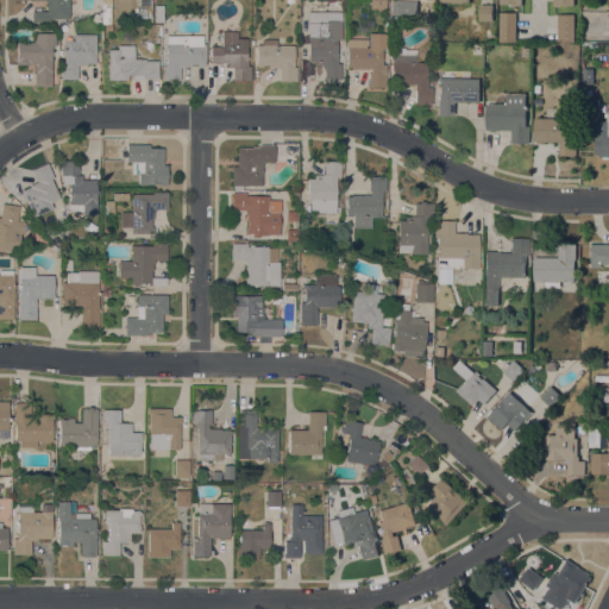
[(68,0),(68,18),(64,18),(66,22),(57,25),(56,24),(56,18),(49,18),(49,22),(32,22),(32,11),(46,11),(46,0),(68,0)]
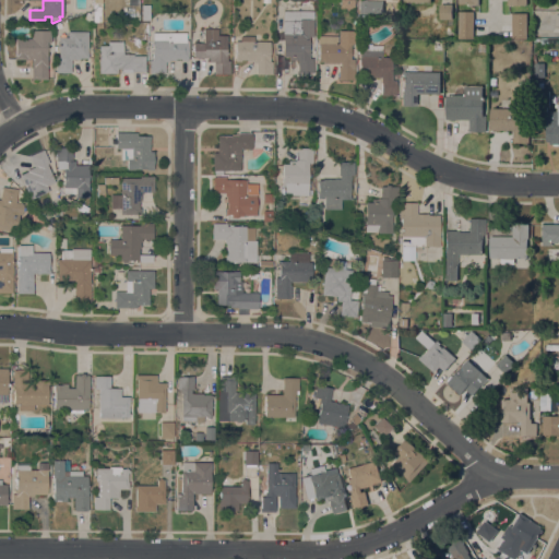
[(352,0),(352,9),(341,9),(341,0),(352,0)]
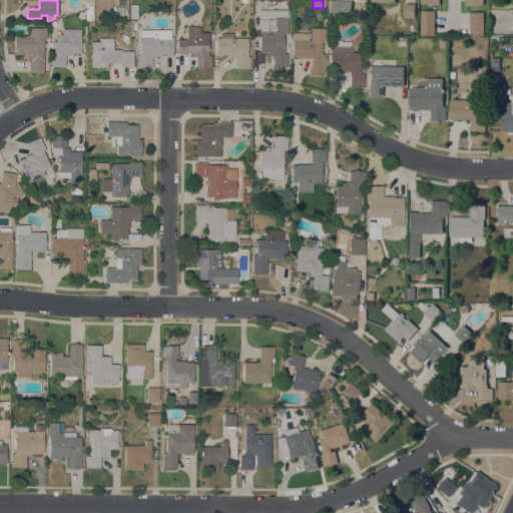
[(351,0),(351,12),(329,12),(329,0),(351,0)]
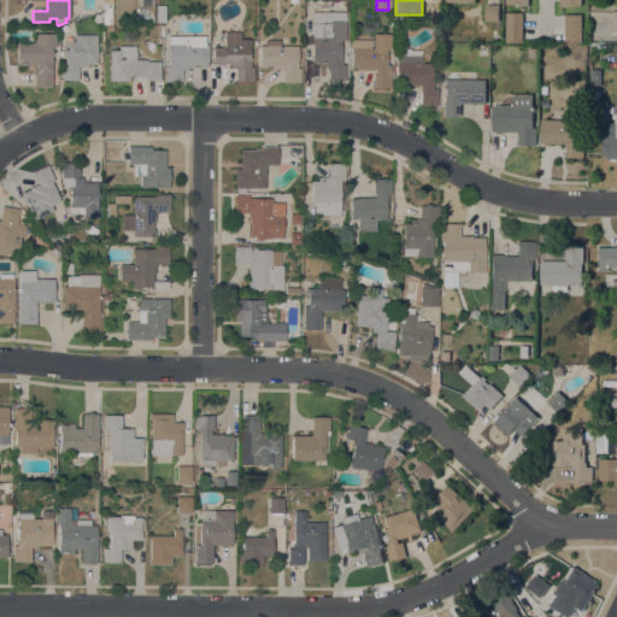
[(485,4),(499,4),(499,21),(485,21),(485,4)]
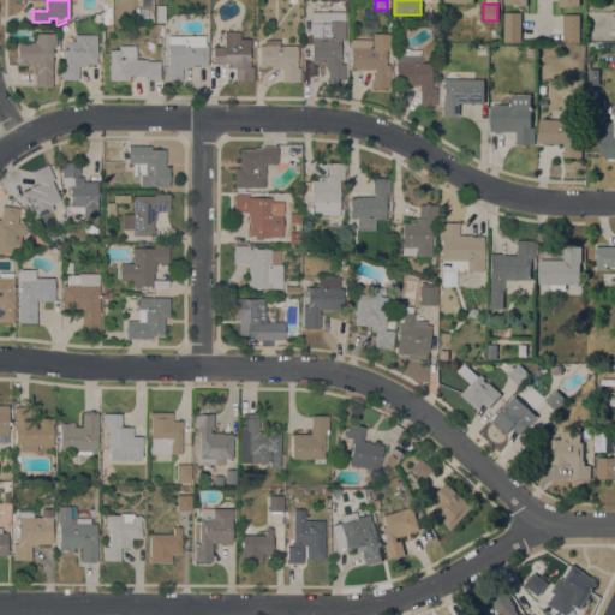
[(311,11),(345,11),(345,40),(340,40),(340,59),(340,64),(345,64),(345,79),(328,79),(328,66),(326,66),(326,65),(318,65),(318,63),(311,63),(311,11)]
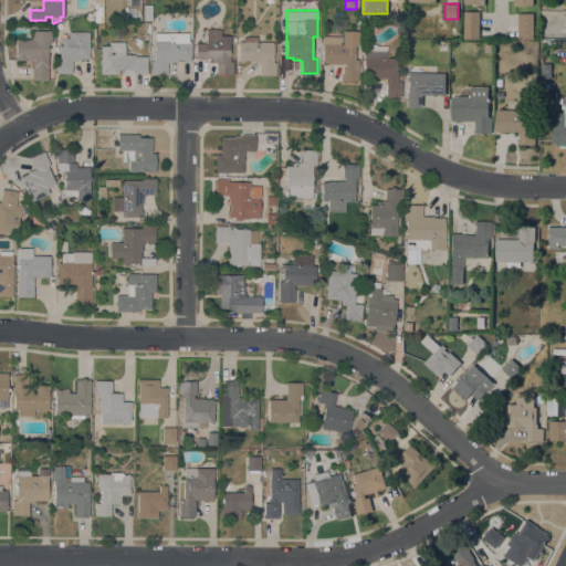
[(463,11),(479,11),(479,39),(463,39),(463,25),(463,11)]
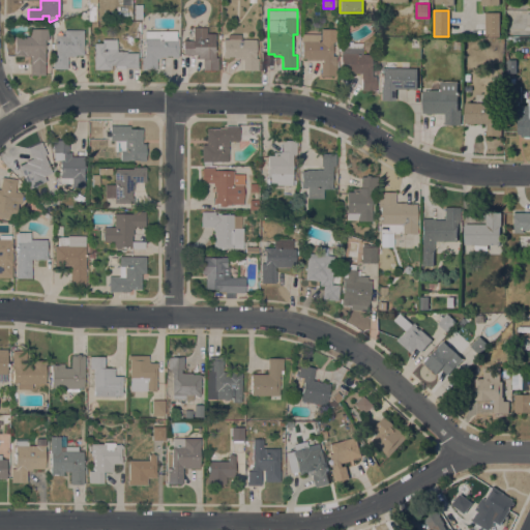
[(499,11),(499,24),(486,24),(486,11),(499,11)]
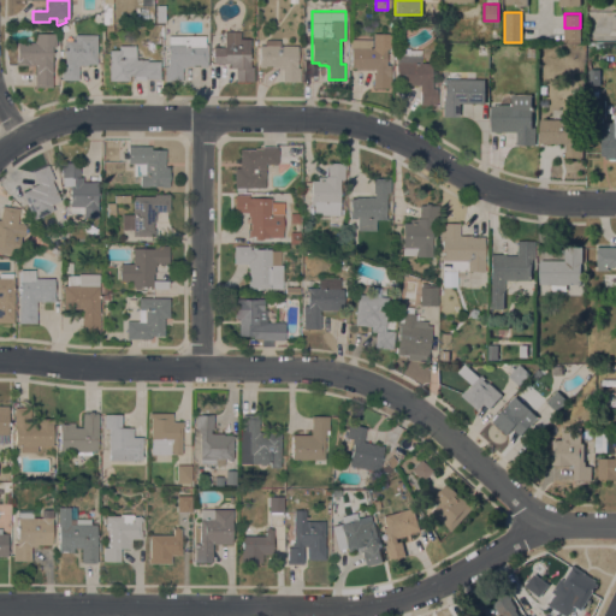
[(240,31),(240,39),(250,39),(250,47),(249,47),(249,60),(250,60),(250,66),(253,66),(253,81),(236,81),(236,67),(230,67),(230,63),(213,64),(213,47),(224,47),(224,31),(240,31)]
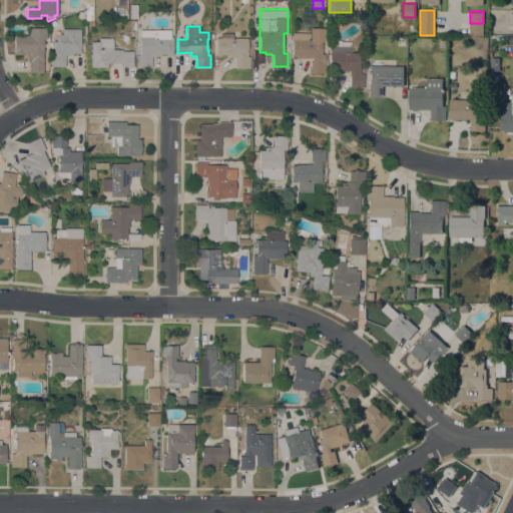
[(28,35),(28,27),(46,27),(46,38),(43,38),(43,51),(43,72),(29,72),(29,54),(13,54),(13,51),(14,51),(14,35),(28,35)]
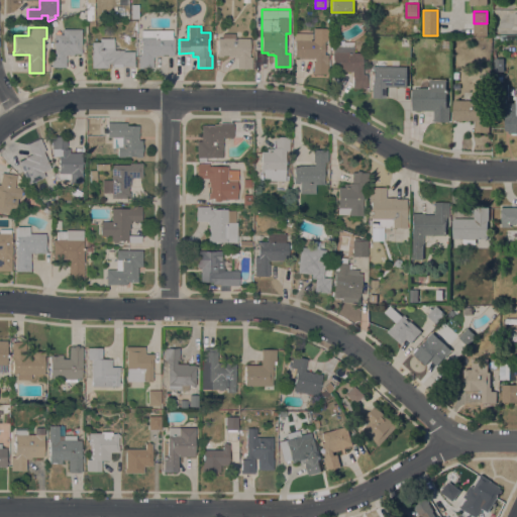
[(324,55),(327,55),(327,74),(313,74),(313,62),(314,62),(314,58),(299,58),(299,57),(294,57),(295,32),(312,33),(312,27),(327,28),(327,40),(324,40),(324,42),(324,55)]
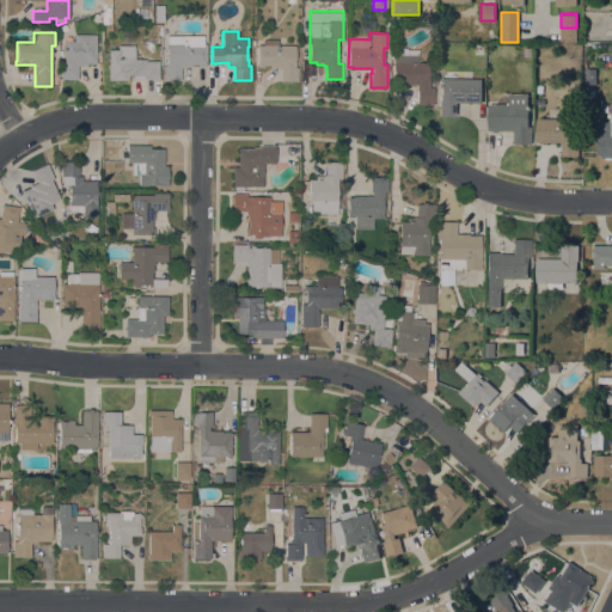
[(96,63),(87,63),(87,65),(78,65),(78,79),(61,79),(61,62),(63,62),(65,41),(74,41),(74,34),(96,35),(96,63)]
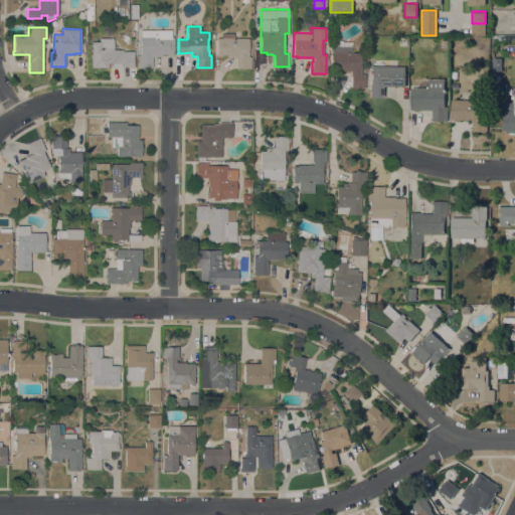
[(171,29),(171,37),(173,37),(173,55),(167,55),(167,53),(161,53),(161,55),(155,55),(155,56),(153,56),(152,67),(138,67),(138,55),(140,55),(141,29),(171,29)]
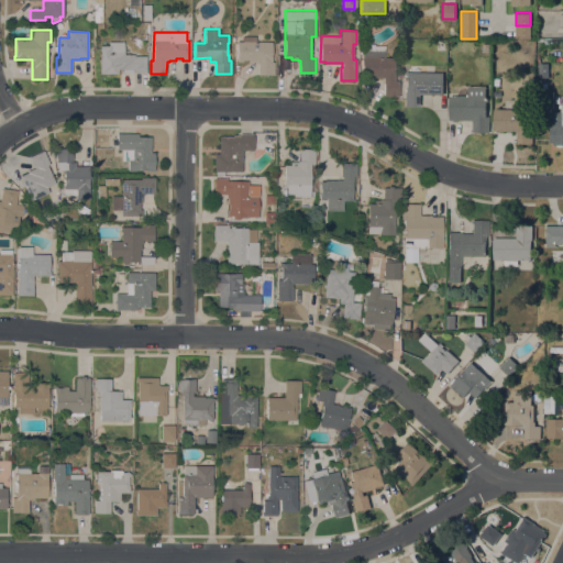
[(242,41),(242,35),(256,36),(256,41),(272,42),(272,62),(275,62),(274,75),(257,75),(258,63),(255,63),(255,62),(249,62),(249,59),(242,59),(242,62),(236,62),(236,41),(242,41)]
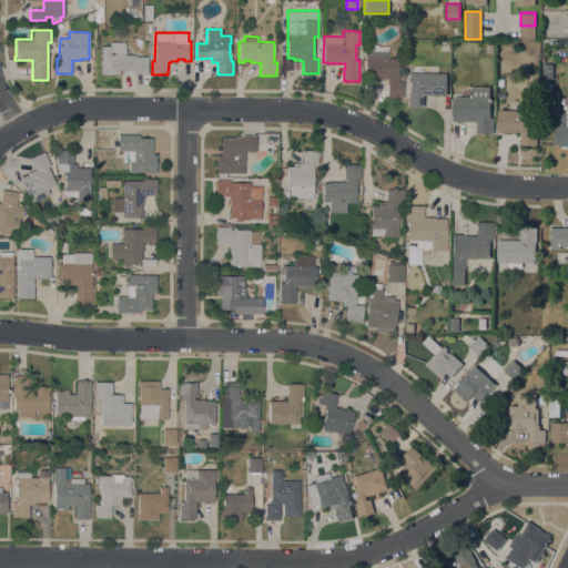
[(100,46),(110,46),(110,42),(124,42),(124,51),(125,51),(125,54),(135,54),(135,56),(148,56),(148,72),(133,72),(133,73),(123,73),(123,70),(119,70),(119,74),(100,74),(100,46)]
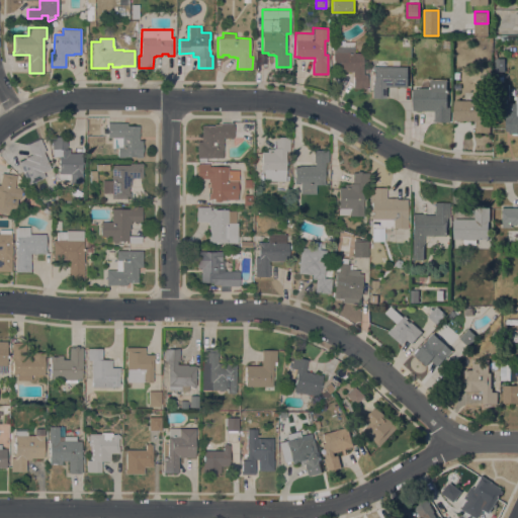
[(333,71),(333,40),(344,40),(344,41),(354,41),(354,53),(363,53),(363,74),(367,74),(367,87),(353,87),(353,76),(353,71),(333,71)]
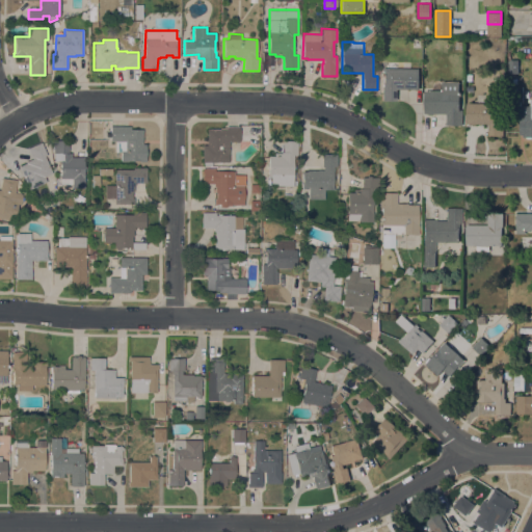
[(509,59),(517,59),(519,73),(509,73),(509,59)]
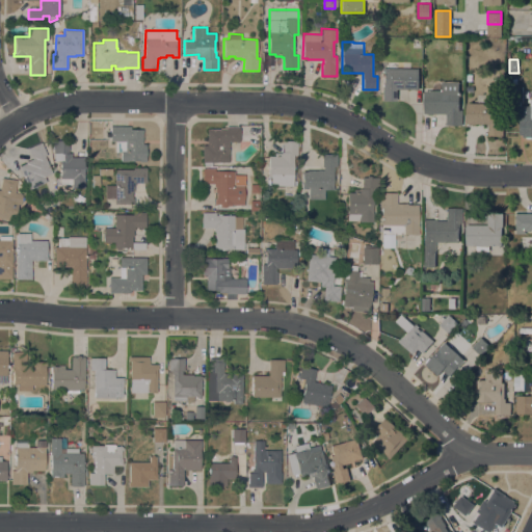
[(419,68),(419,88),(397,88),(397,101),(381,100),(382,86),(383,86),(383,68),(419,68)]
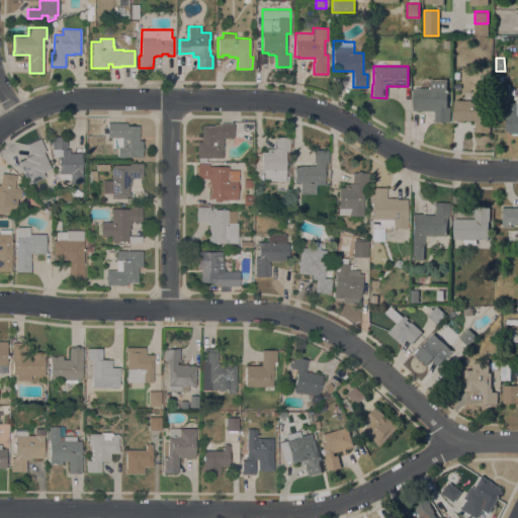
[(447,106),(450,106),(449,121),(434,121),(434,110),(413,110),(414,87),(430,87),(430,79),(447,79),(447,88),(447,106)]
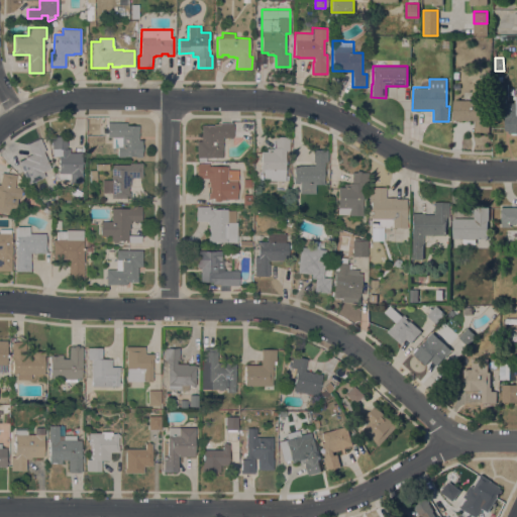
[(453,119),(453,100),(464,100),(466,93),(480,94),(481,100),(489,100),(489,131),(475,131),(475,121),(473,121),(473,120),(453,119)]
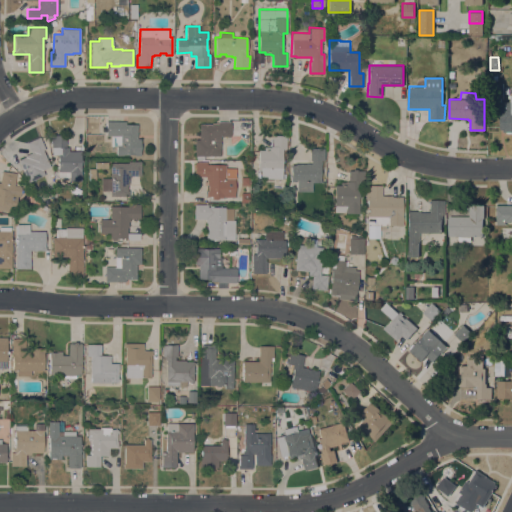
[(511,132),(511,133),(506,133),(506,131),(503,131),(503,129),(500,129),(500,113),(500,101),(509,101),(510,94),(511,94),(511,132)]
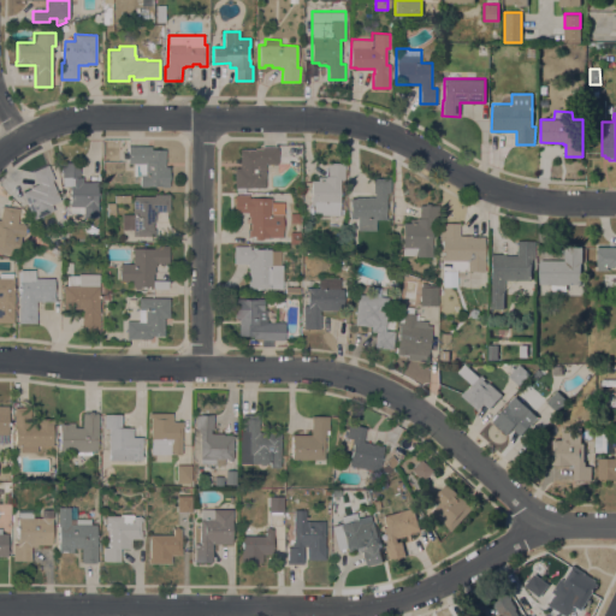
[(128,146),(150,146),(150,148),(165,149),(165,166),(170,166),(169,187),(163,187),(148,187),(140,187),(140,176),(132,176),(134,163),(128,163),(128,146)]
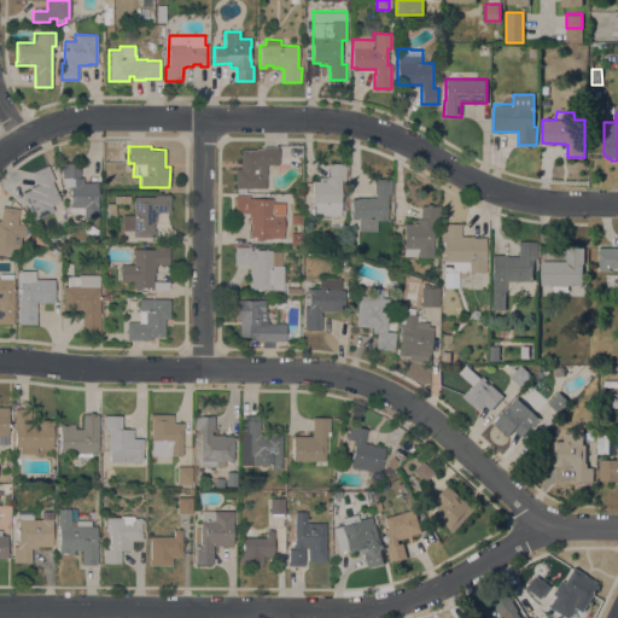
[(240,150),(255,150),(255,149),(263,149),(263,146),(278,146),(278,149),(279,149),(279,163),(278,163),(278,164),(266,164),(266,188),(246,188),(246,192),(237,192),(237,188),(234,188),(234,168),(240,168),(240,150)]
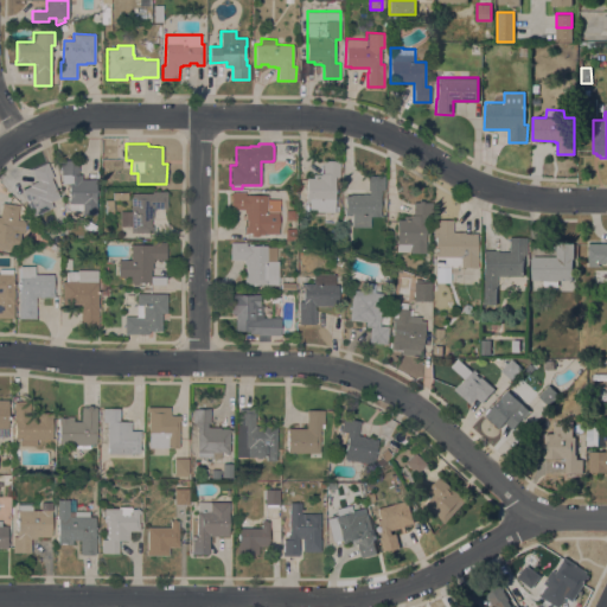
[(95,179),(95,202),(96,202),(96,213),(82,213),(82,210),(69,210),(69,203),(69,183),(61,183),(61,160),(78,160),(78,174),(81,174),(81,178),(95,179)]
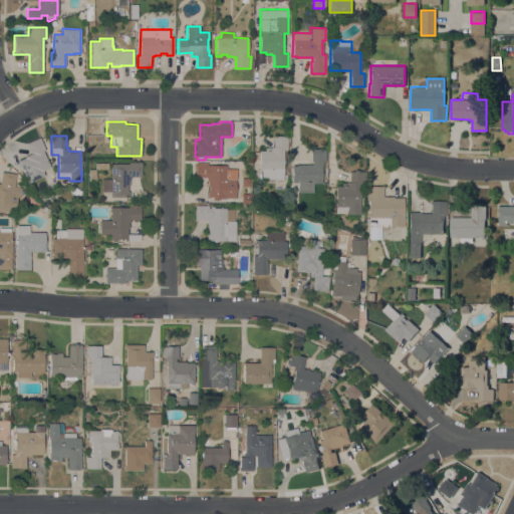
[(287,136),(287,150),(283,150),(283,180),(262,179),(262,171),(259,171),(259,150),(265,150),(265,147),(271,147),(271,146),(273,146),(273,136),(287,136)]
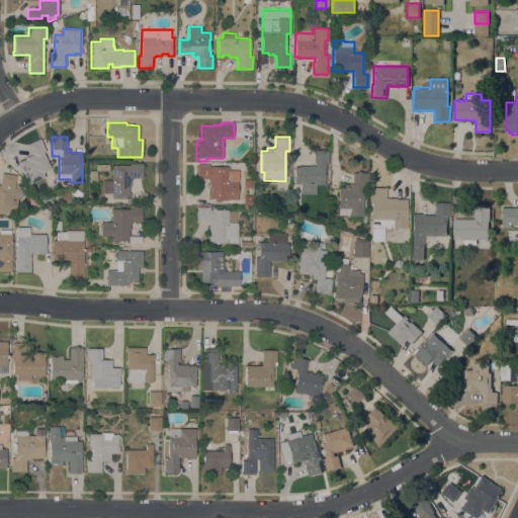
[(28,184),(18,161),(25,158),(24,157),(31,154),(26,144),(39,138),(46,151),(44,152),(51,168),(42,172),(45,177),(28,184)]
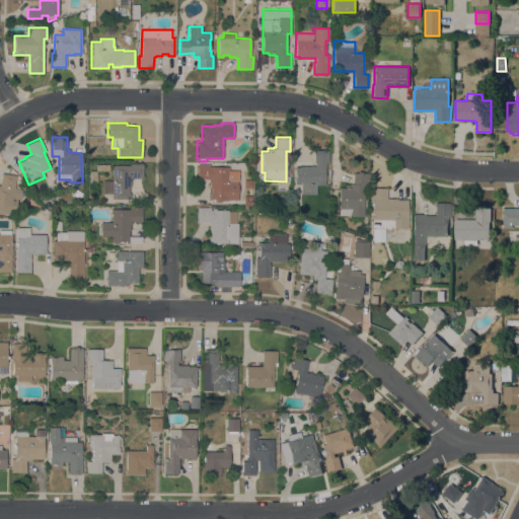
[(294,183),(295,167),(299,167),(299,165),(315,166),(315,162),(313,162),(314,149),(328,150),(328,162),(325,162),(324,184),(316,184),(316,194),(301,194),(301,183),(294,183)]
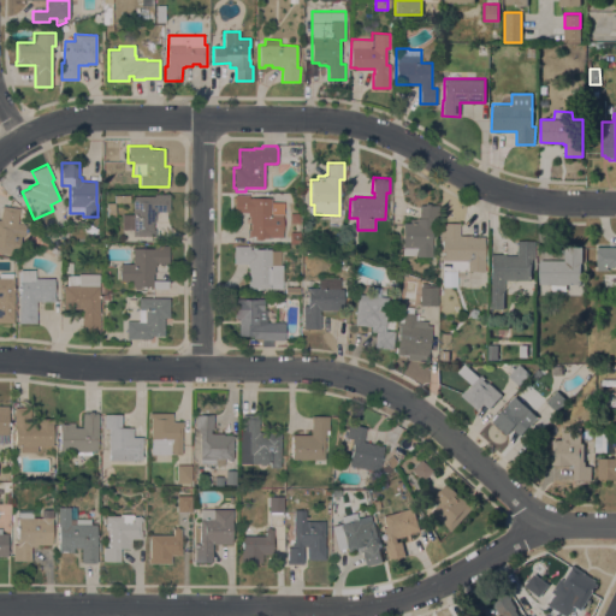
[(154,195),(154,194),(170,194),(170,212),(157,211),(155,215),(154,215),(154,221),(153,221),(153,229),(155,229),(154,234),(153,234),(153,236),(132,236),(132,229),(122,229),(122,214),(132,214),(132,195),(154,195)]
